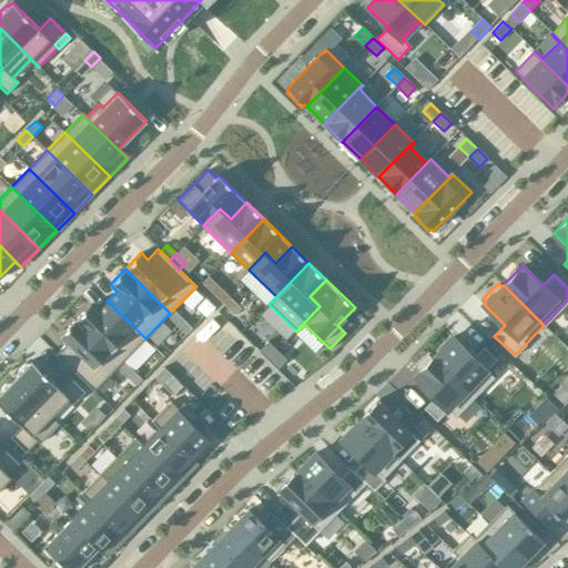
[(222,288),(215,295),(224,304),(231,297),(222,288)]
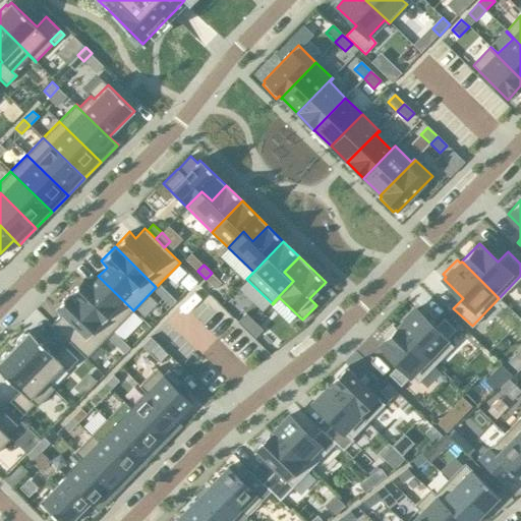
[(212,273),(206,279),(215,288),(221,282),(212,273)]
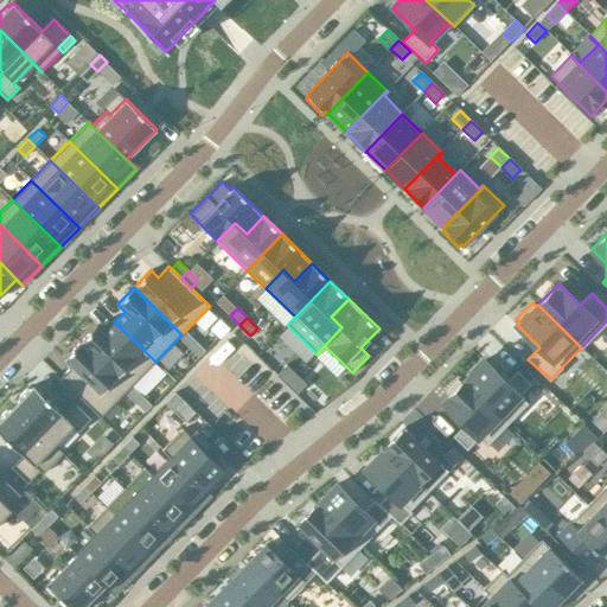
[(97,325),(80,342),(128,389),(132,385),(155,362),(114,321),(104,332),(97,325)]
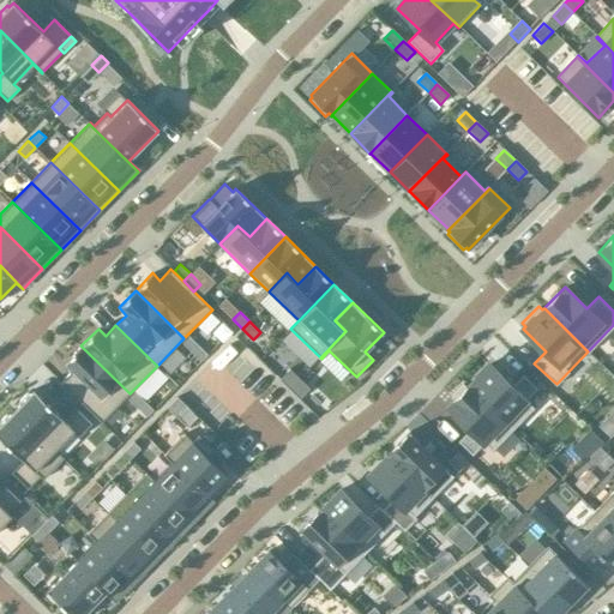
[(184,338),(181,341),(191,351),(198,344),(187,335),(184,338)]
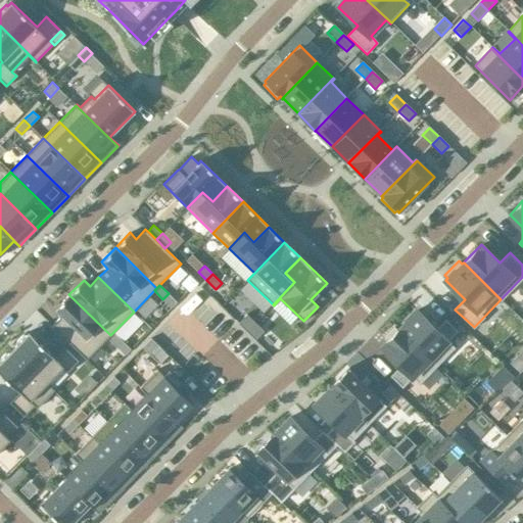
[(169,293),(162,299),(171,307),(177,301),(169,293)]
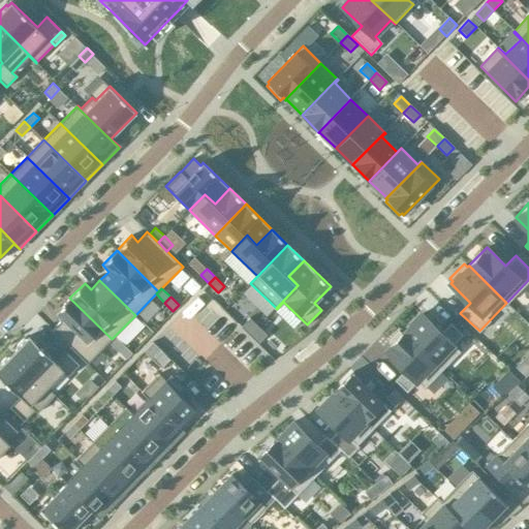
[(62,319),(52,329),(88,364),(109,342),(110,341),(112,339),(69,298),(55,313),(62,319)]
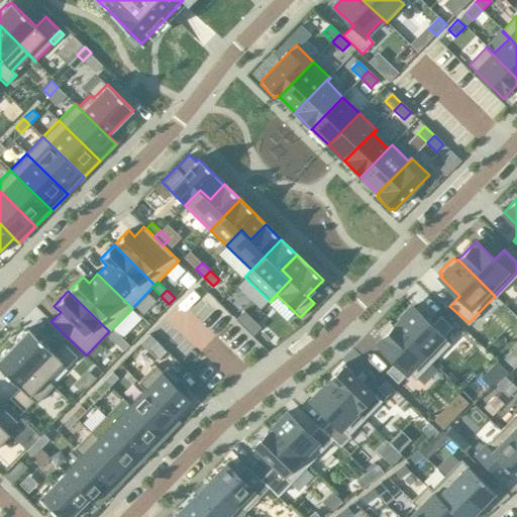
[(394,325),(393,325),(430,362),(449,342),(442,336),(452,326),(440,315),(431,325),(412,306),(394,324),(394,325)]
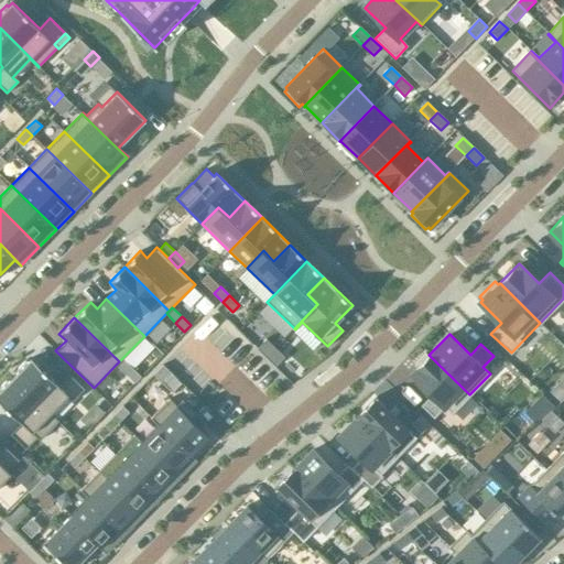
[(263,342),(257,348),(266,357),(272,350),(263,342)]
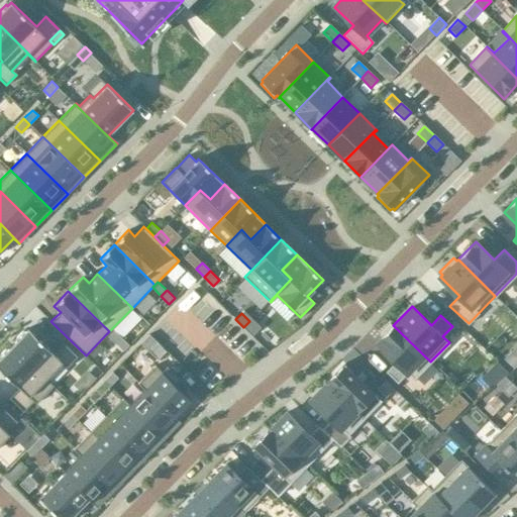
[(249,321),(243,327),(252,335),(259,330),(249,321)]
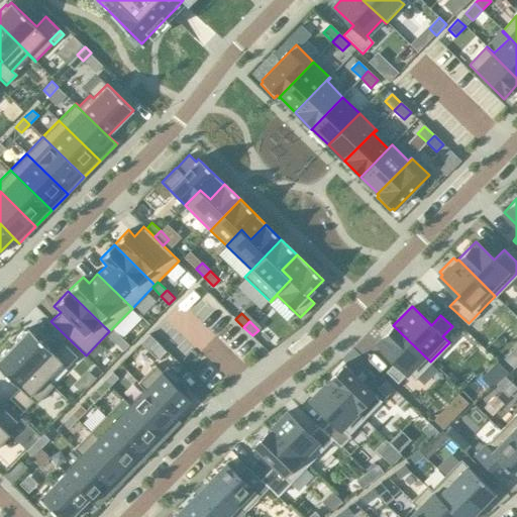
[(382,337),(377,342),(396,362),(386,371),(398,383),(408,373),(414,379),(430,362),(393,325),(392,325),(390,323),(379,333),(382,336),(382,337)]
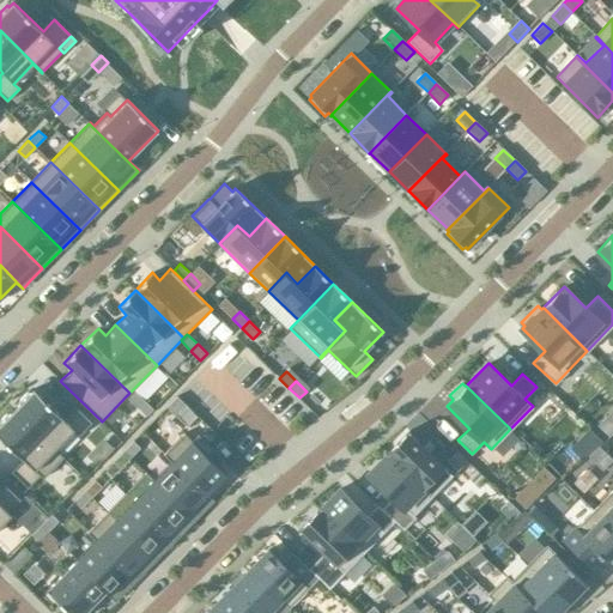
[(17,405),(13,410),(55,449),(73,430),(79,436),(92,422),(76,406),(64,418),(34,388),(29,393),(28,392),(16,404),(17,405)]
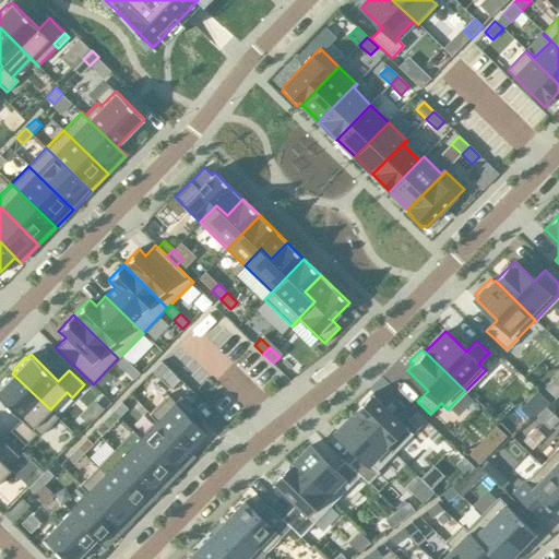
[(116,360),(115,361),(123,369),(125,370),(130,364),(121,355),(118,358),(116,360)]
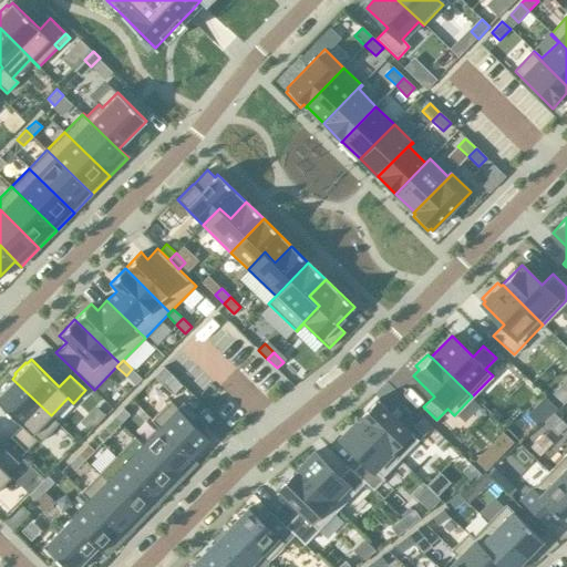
[(164,367),(154,375),(161,382),(169,372),(164,367)]
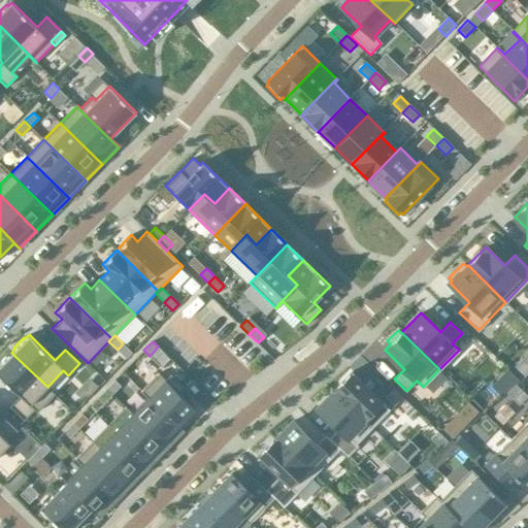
[(123,343),(118,350),(126,358),(132,352),(123,343)]
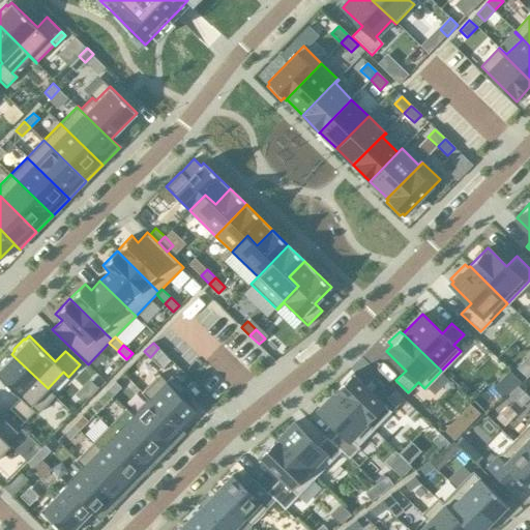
[(0,378),(20,396),(9,408),(24,421),(34,411),(37,413),(54,395),(48,388),(11,354),(7,357),(6,356),(0,362),(0,378)]
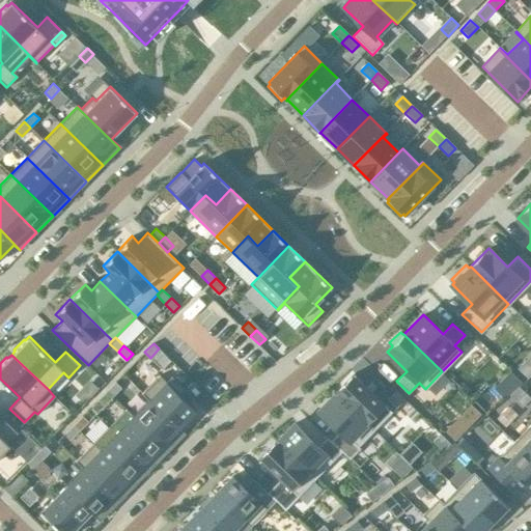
[(355,372),(336,392),(374,429),(392,412),(385,406),(386,404),(385,402),(384,404),(355,375),(356,374),(355,372)]
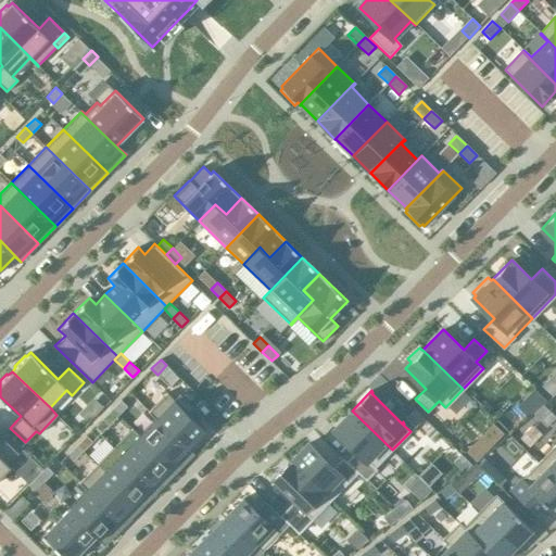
[(167,392),(149,411),(191,452),(191,451),(188,449),(205,430),(196,420),(198,417),(189,408),(186,412),(167,392)]
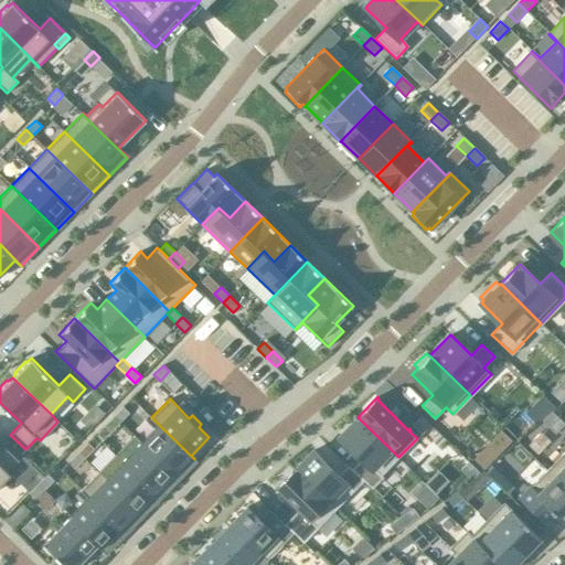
[(123,406),(114,416),(120,422),(129,413),(123,406)]
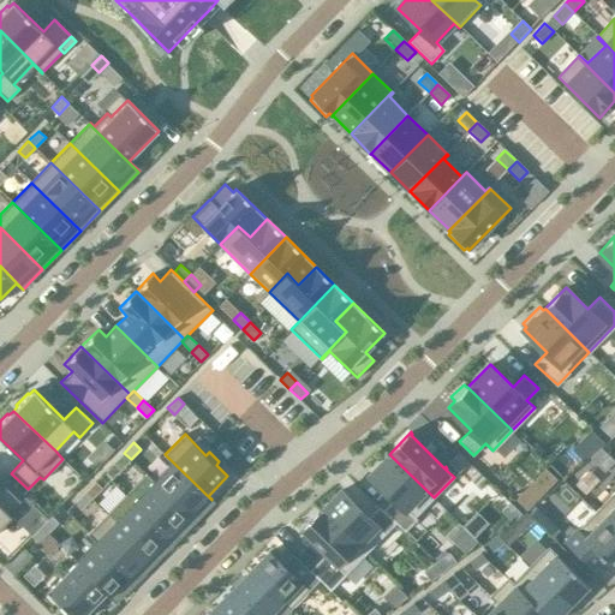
[(602,448),(592,459),(598,465),(609,455),(602,448)]
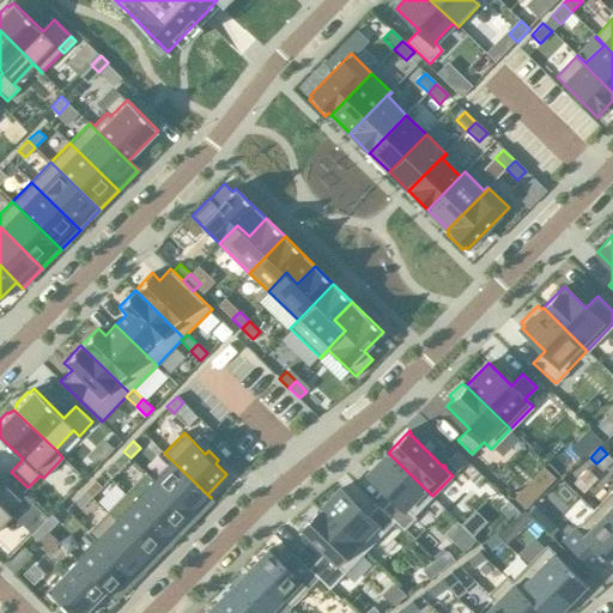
[(123,451),(113,461),(120,468),(131,457),(123,451)]
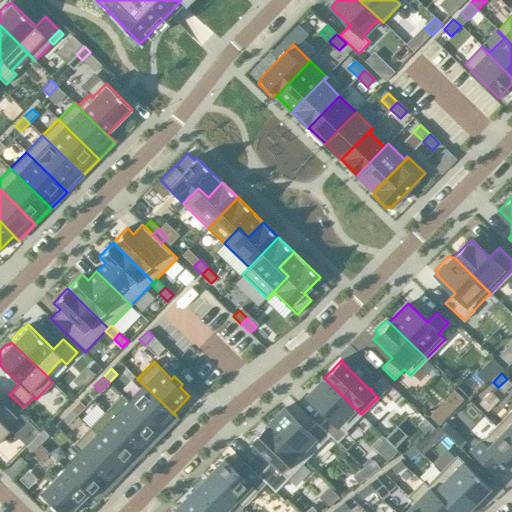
[(121,394),(121,395),(157,430),(160,426),(166,421),(168,424),(176,416),(137,378),(137,379),(143,385),(128,401),(121,394)]
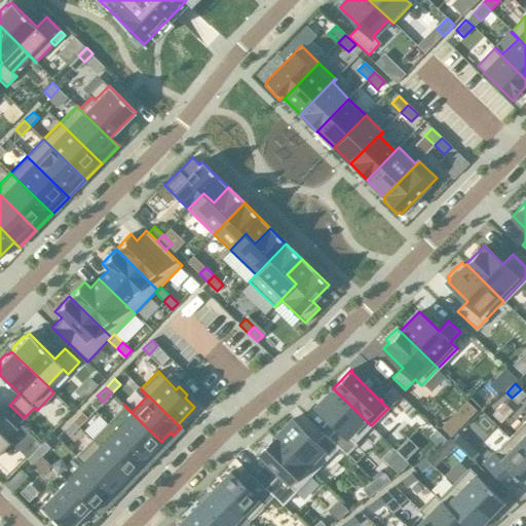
[(332,389),(315,406),(337,426),(328,436),(325,433),(324,433),(339,447),(346,454),(357,444),(354,442),(371,425),(333,388),(332,389)]
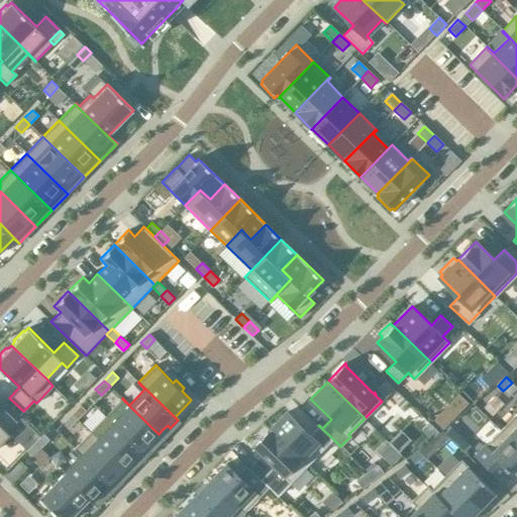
[(95,389),(88,397),(94,402),(101,395),(95,389)]
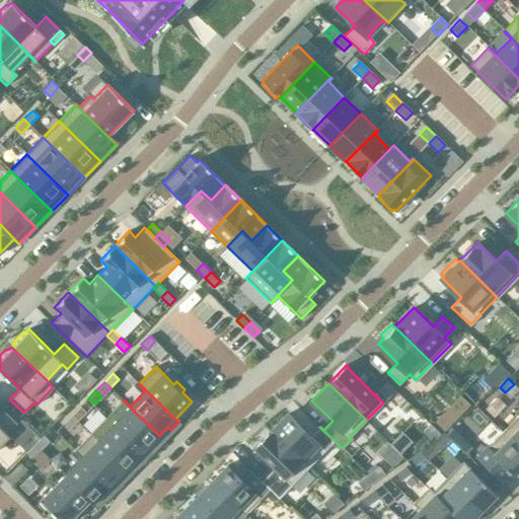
[(123,400),(106,417),(146,455),(153,447),(150,445),(159,436),(123,400)]
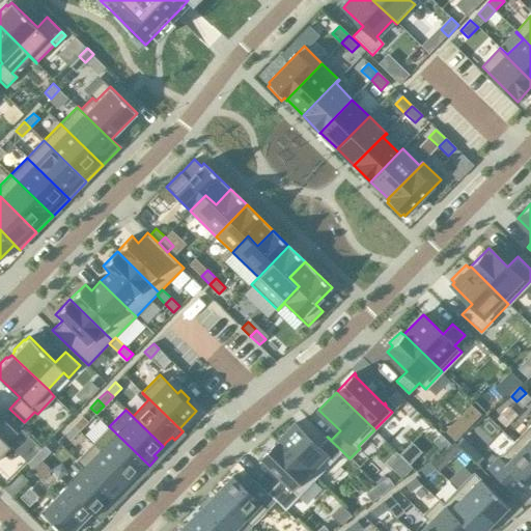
[(82,416),(74,424),(80,430),(88,421),(82,416)]
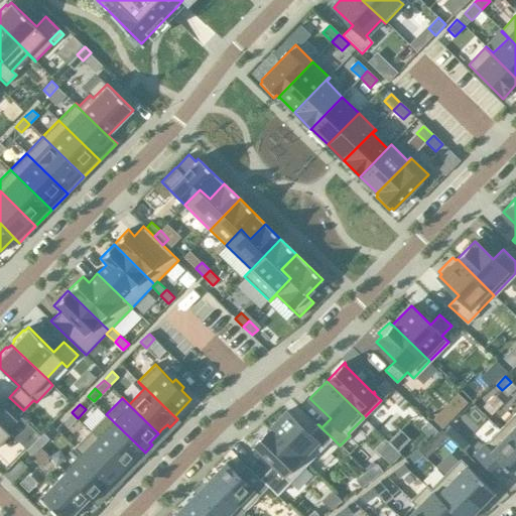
[(0,442),(9,433),(7,430),(17,420),(3,406),(0,409),(0,442)]
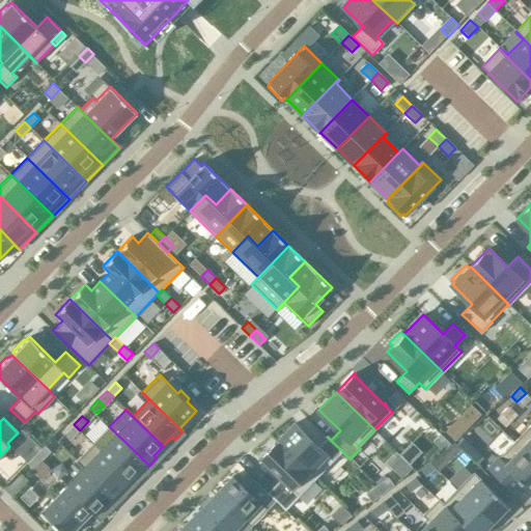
[(278,440),(277,440),(316,478),(342,451),(327,437),(317,446),(295,423),(278,440)]
